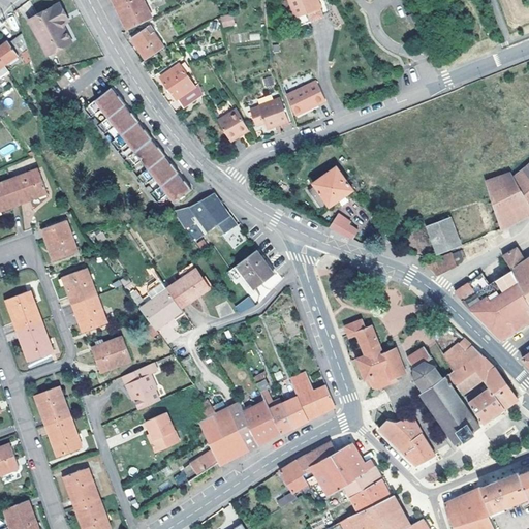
[(113,0),(118,8),(134,0),(113,0)]
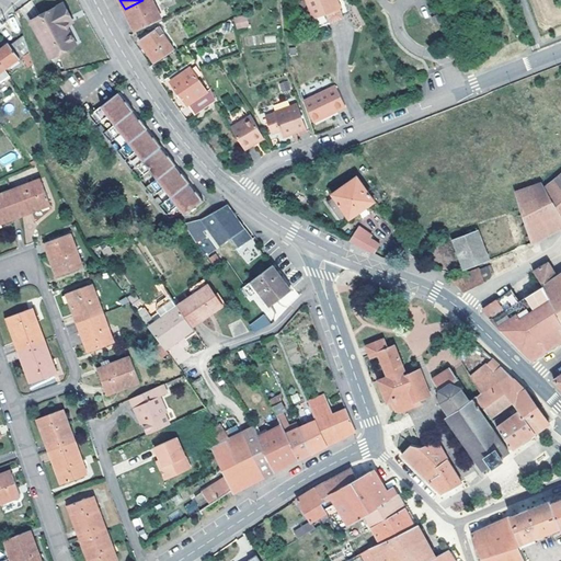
[(161,20),(151,0),(142,0),(125,9),(126,13),(136,32),(161,20)]
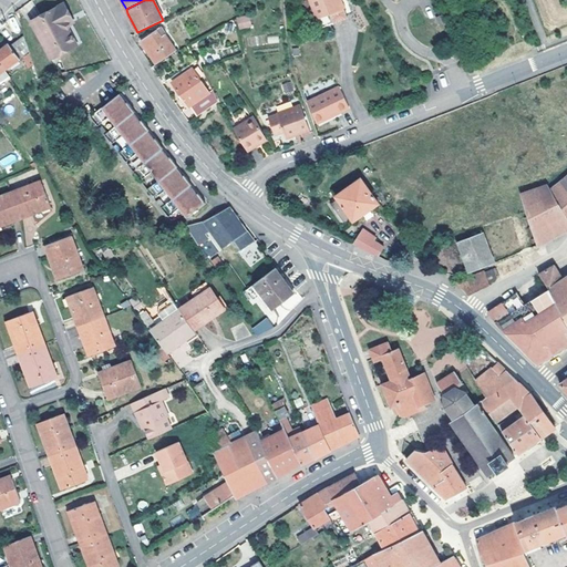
[(308,0),(316,19),(342,8),(339,0),(308,0)]
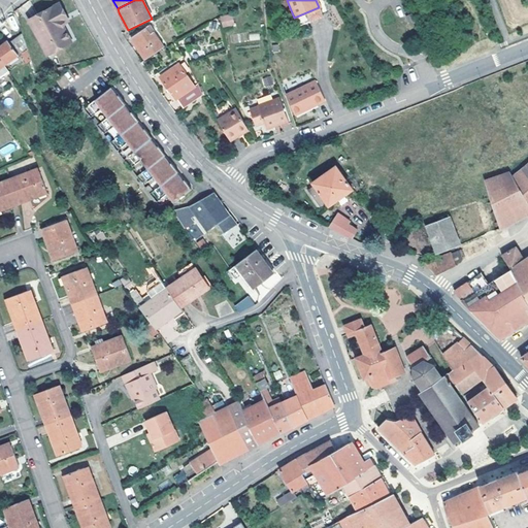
[(61,19),(65,17),(59,5),(30,20),(48,56),(73,42),(64,25),(61,19)]
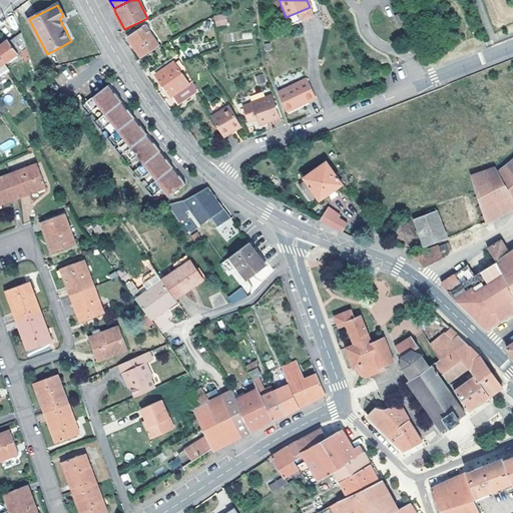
[(290,25),(313,16),(310,7),(286,17),(290,25)]
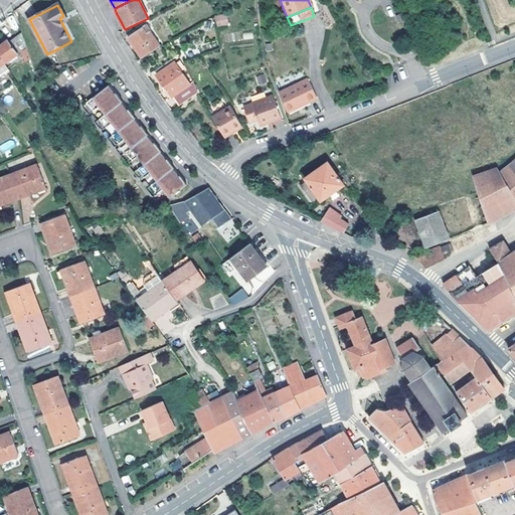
[(217,27),(214,11),(201,19),(209,31),(217,27)]
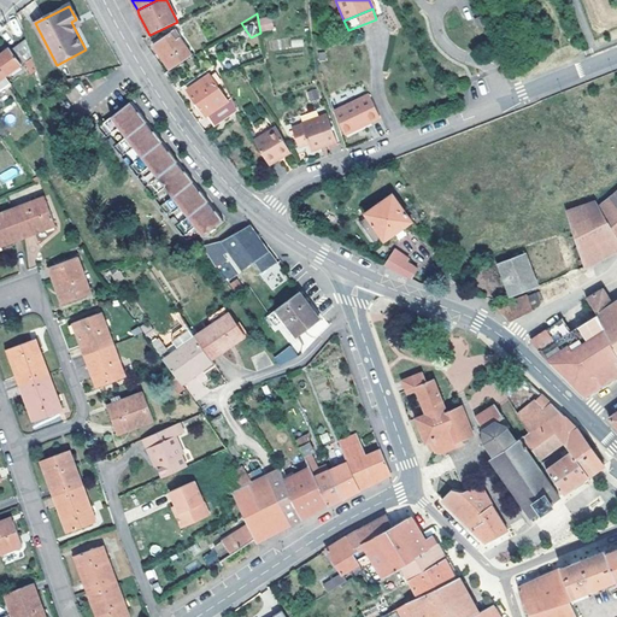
[(154,45),(171,69),(193,54),(181,36),(175,40),(171,34),(154,45)]
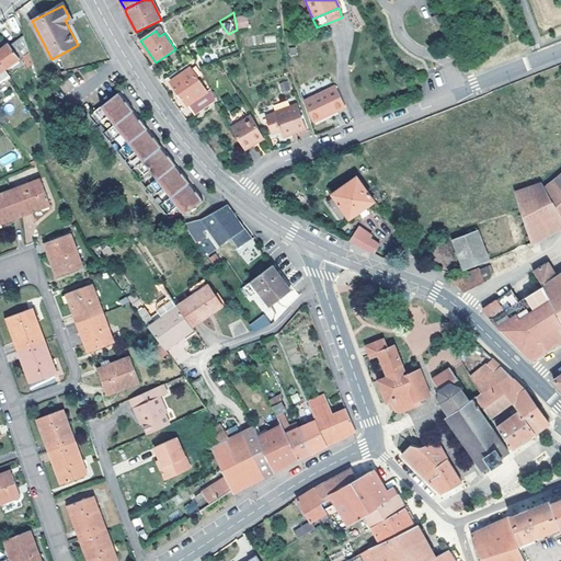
[(33,65),(23,35),(9,45),(8,43),(0,48),(0,63),(4,69),(20,58),(27,68),(33,65)]
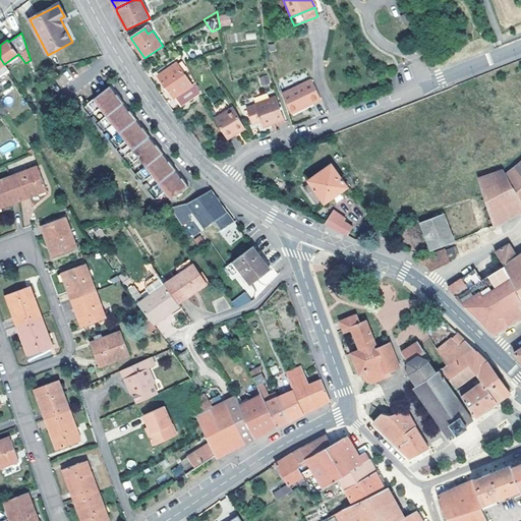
[(0,77),(9,71),(4,64),(0,58),(0,77)]
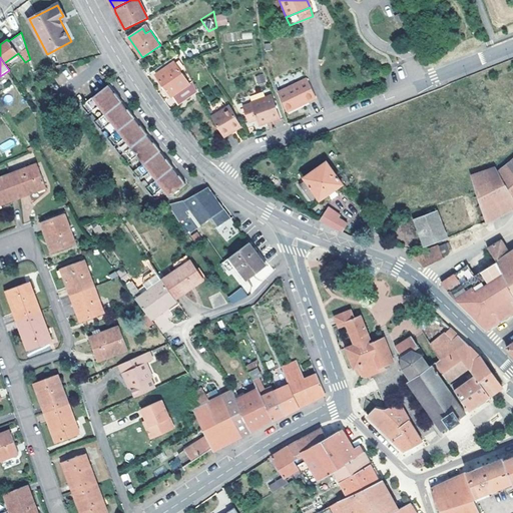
[(173,97),(178,103),(186,99),(196,92),(192,84),(190,85),(174,62),(156,75),(171,98),(173,97)]
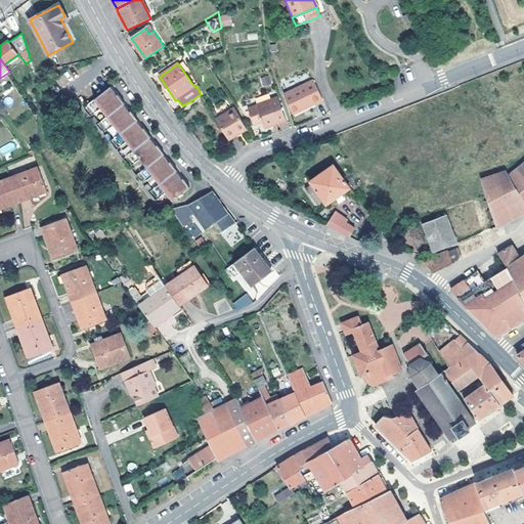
[(304,107),(305,111),(307,110),(325,102),(318,82),(287,94),(294,113),(304,107)]
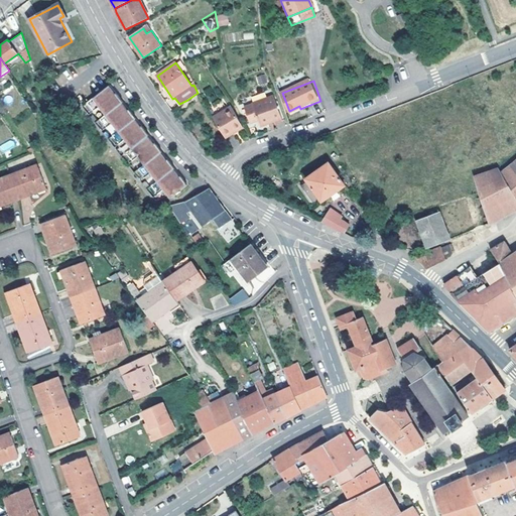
[(189,183),(110,85),(88,103),(95,111),(100,107),(107,114),(101,119),(108,128),(114,123),(120,131),(114,135),(121,144),(127,139),(133,147),(127,151),(134,160),(140,155),(146,163),(140,168),(147,176),(153,171),(159,179),(154,184),(160,192),(166,187),(173,197),(189,183)]
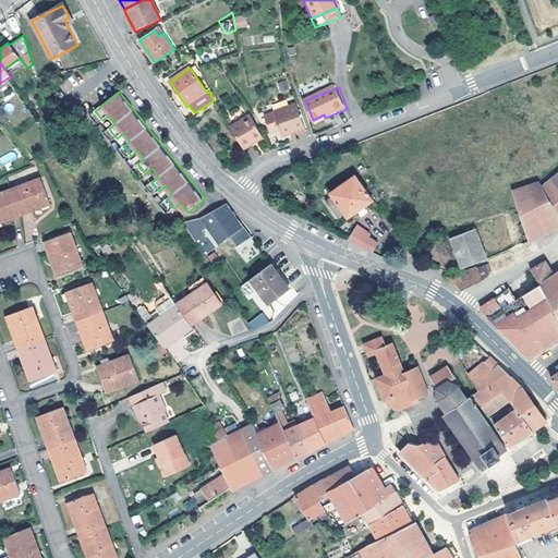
[(296,135),(296,137),(306,134),(295,107),(274,116),(274,117),(265,120),(271,136),(280,133),(283,140),(293,136),(296,135)]
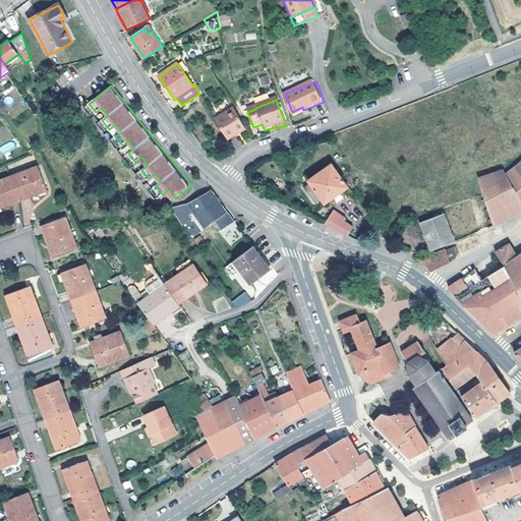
[(215,119),(228,140),(239,133),(246,129),(234,108),(215,119)]
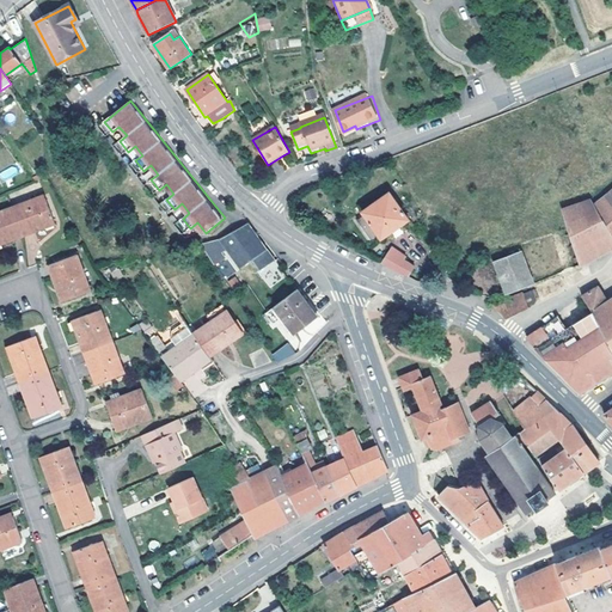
[(34,130),(17,142),(20,147),(37,136),(34,130)]
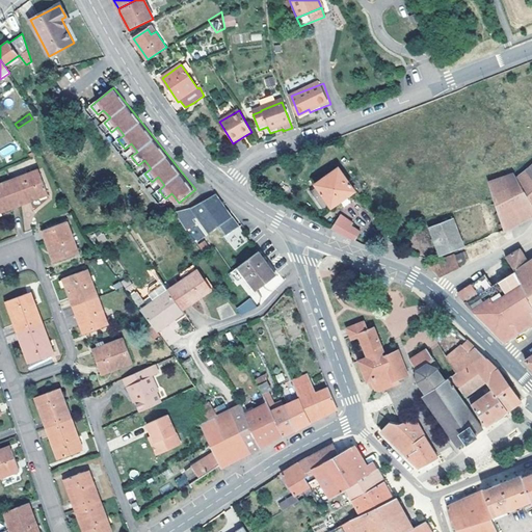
[(515,174),(489,183),(493,194),(505,231),(531,216),(531,164),(517,178),(515,174)]
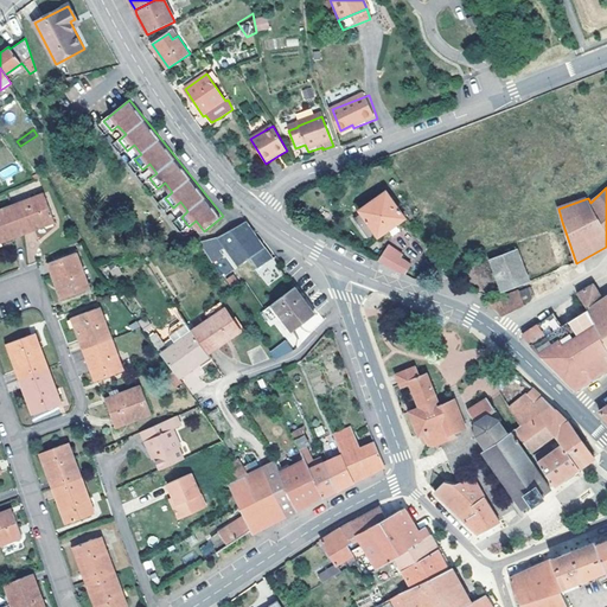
[(379,237),(407,218),(387,191),(360,210),(364,215),(376,231),(379,237)]
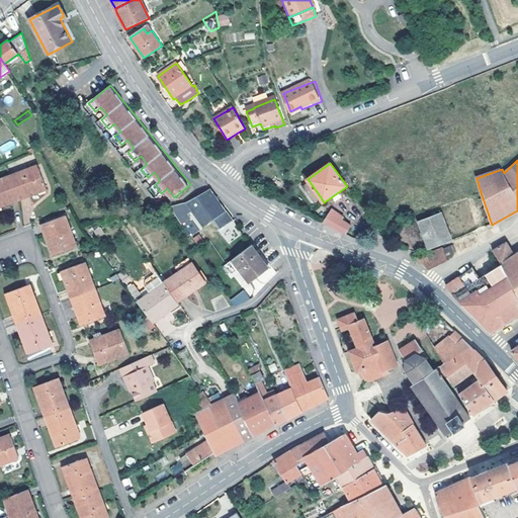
[(9,176),(18,199),(46,188),(38,168),(25,173),(24,170),(9,176)]
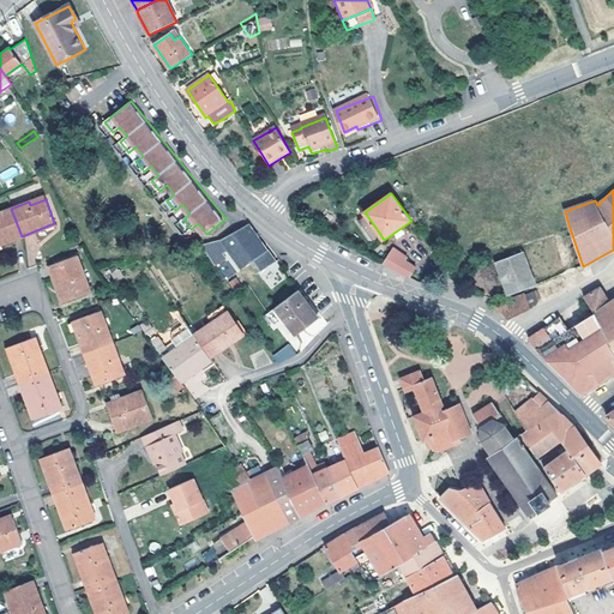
[(0,244),(22,236),(11,209),(0,212),(0,244)]
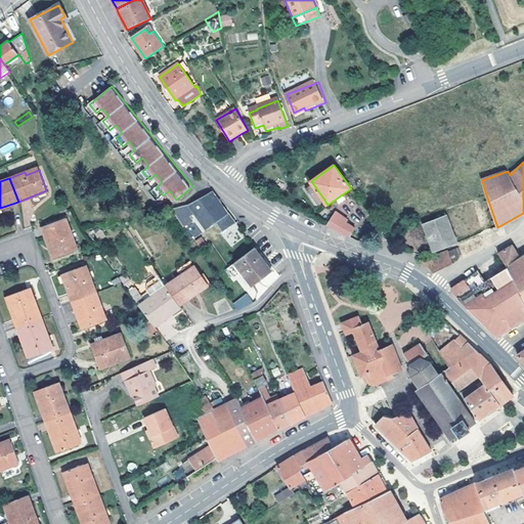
[(324,200),(314,185),(308,189),(318,204),(324,200)]
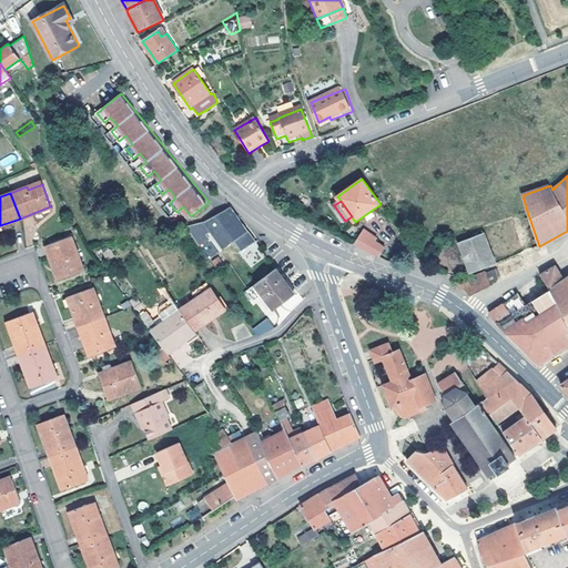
[(188,225),(199,243),(208,237),(203,231),(210,227),(224,247),(235,241),(242,249),(253,241),(236,216),(230,208),(204,221),(188,225)]
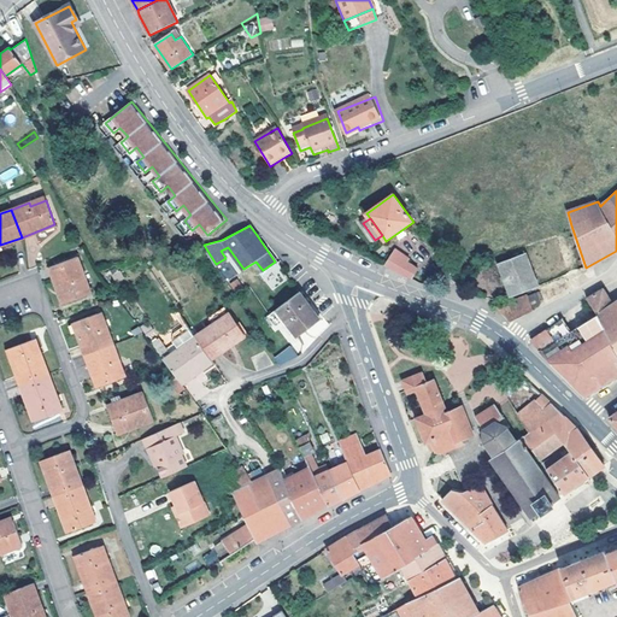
[(383,264),(412,278),(416,270),(405,263),(406,259),(392,251),(383,264)]
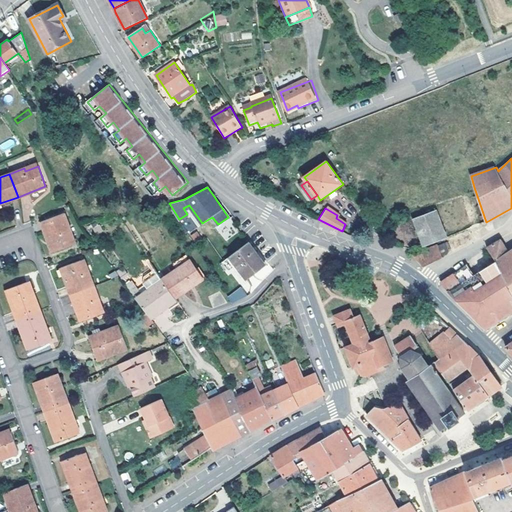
[(424,246),(447,238),(436,210),(417,217),(420,226),(417,227),(424,246)]
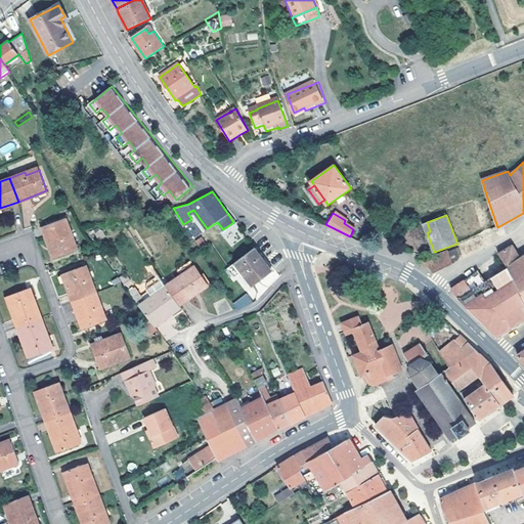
[(53,258),(74,250),(69,237),(72,235),(66,219),(42,227),(53,258)]
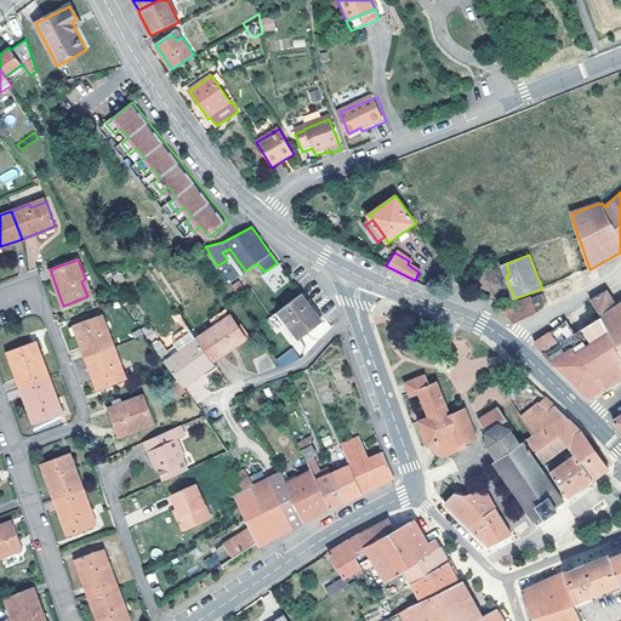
[(81,281),(87,296),(91,295),(85,279),(81,281)]
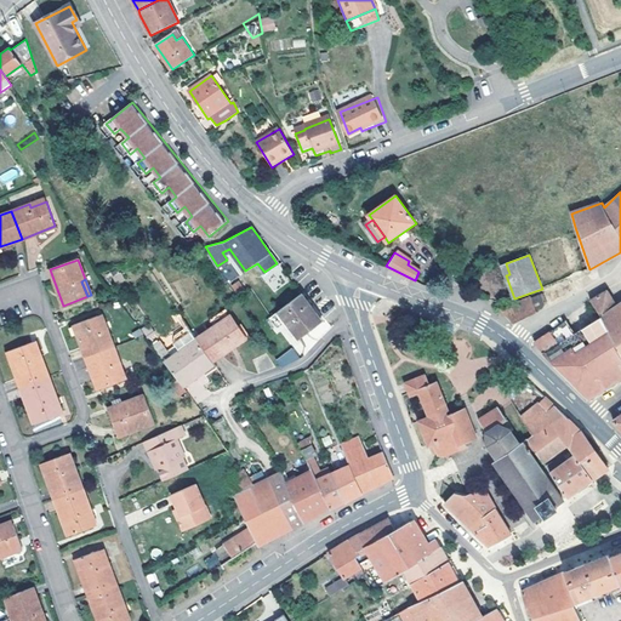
[(125,279),(118,284),(121,290),(129,286),(125,279)]
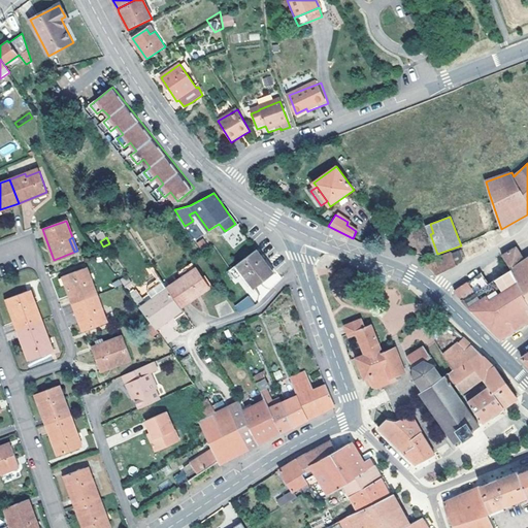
[(264,260),(256,249),(236,264),(254,287),(274,273),(264,260)]
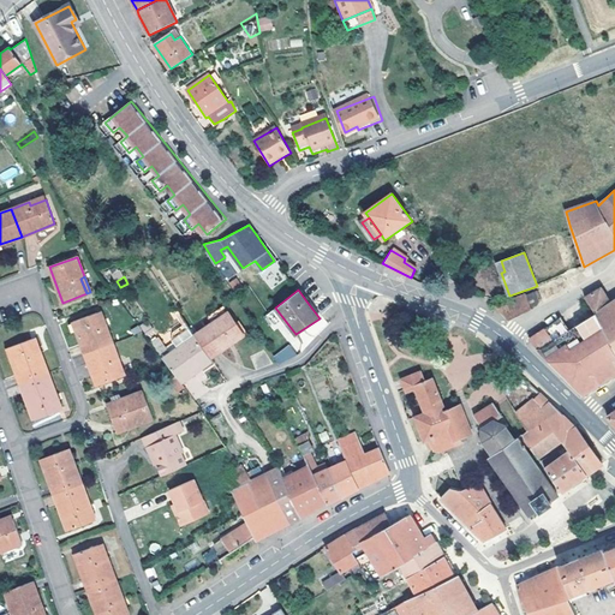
[(599,290),(585,298),(595,312),(596,314),(614,350),(614,302),(614,303),(604,290),(599,290)]
